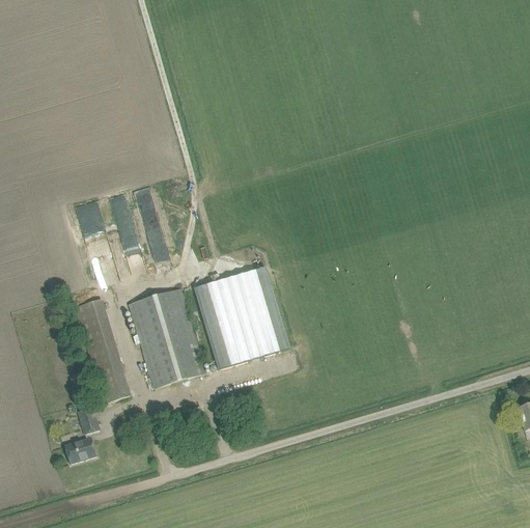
[(265,266),(193,286),(218,369),(288,348),(265,266)]
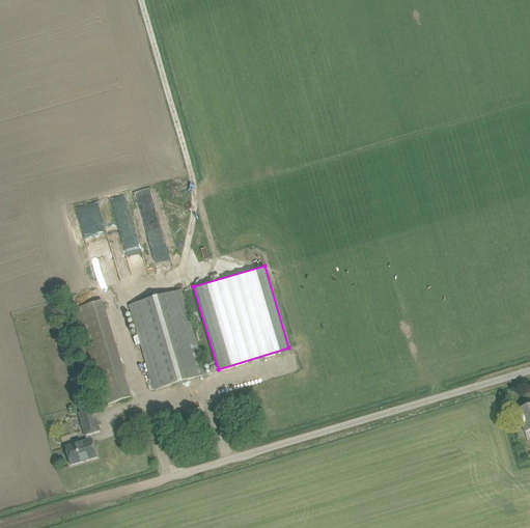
[(204,372),(201,363),(179,287),(129,303),(154,388),(204,372)]
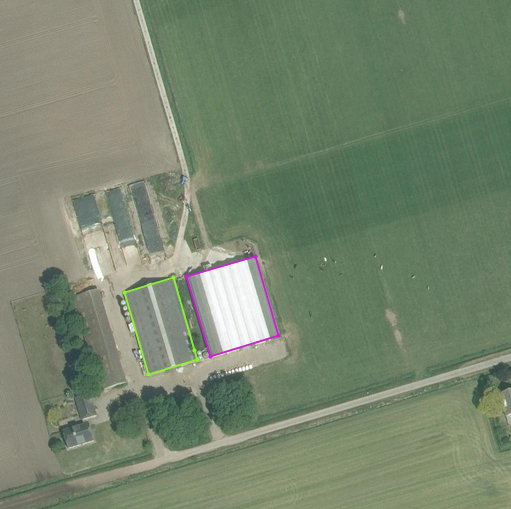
[(125,381),(122,371),(97,287),(72,295),(100,388),(125,381)]
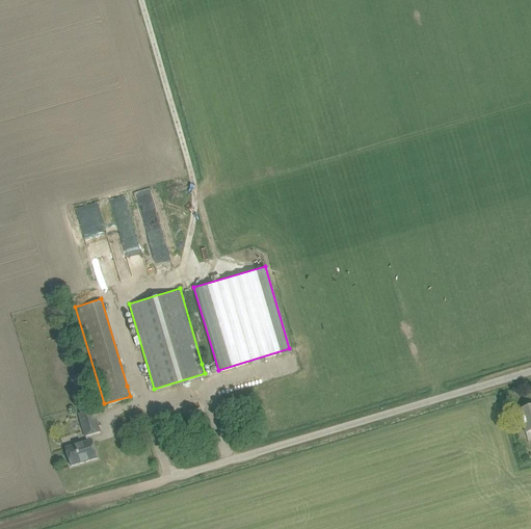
[(530,403),(519,407),(521,417),(525,430),(530,428),(530,403)]
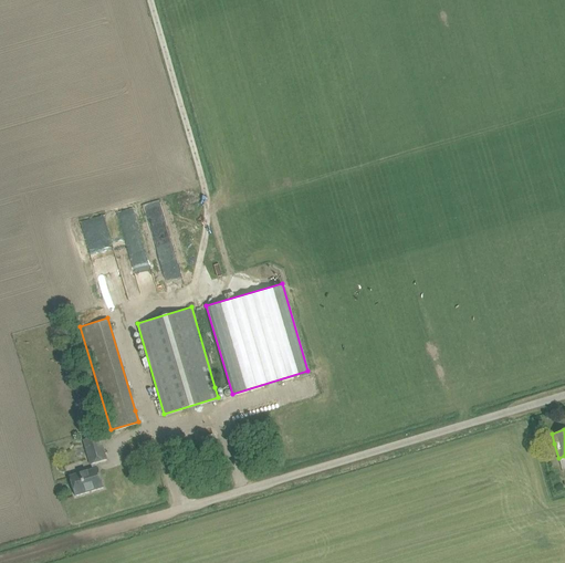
[(92,467),(69,475),(74,493),(103,485),(96,466),(95,460),(106,457),(98,433),(82,438),(90,462),(92,467)]
